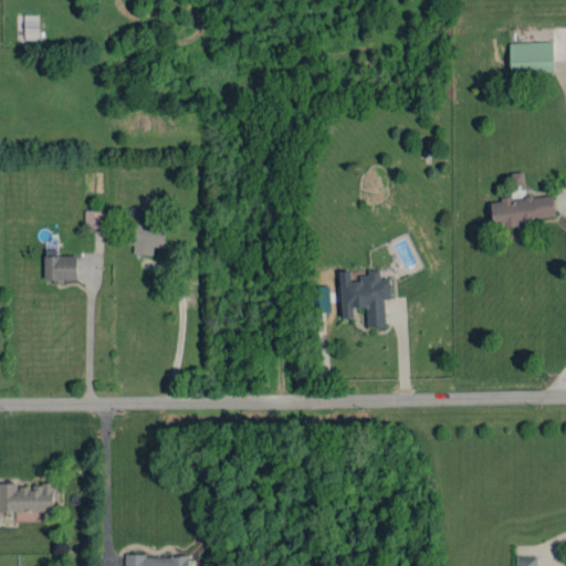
[(23,39),(39,40),(39,14),(23,14),(23,39)]
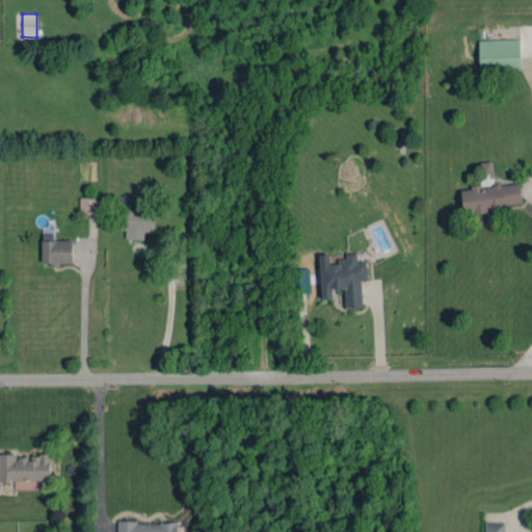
[(480,69),(521,68),(520,38),(479,41),(480,69)]
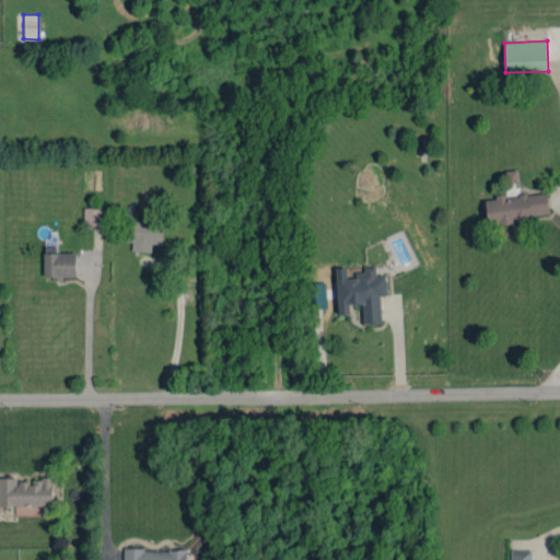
[(549,218),(548,194),(486,198),(487,222),(549,218)]
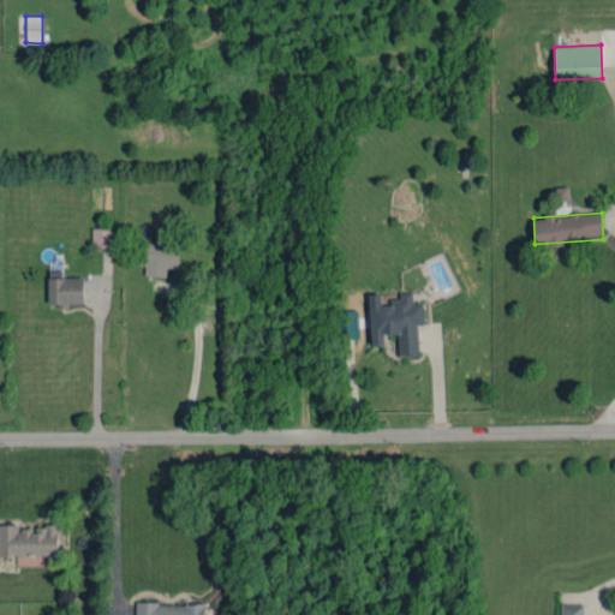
[(91,228),(93,248),(111,248),(111,228),(91,228)]
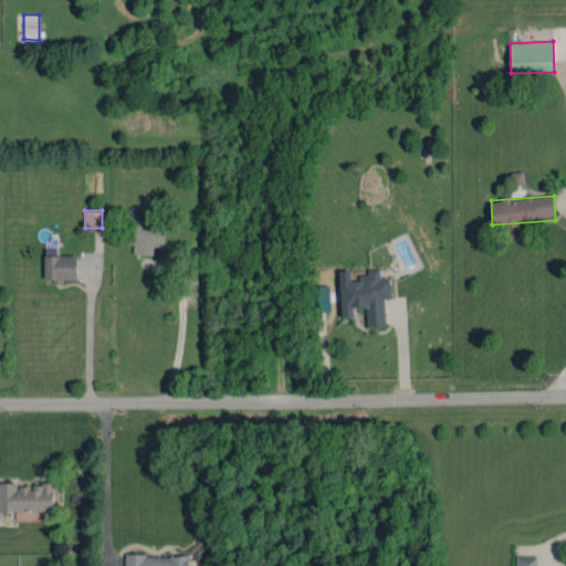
[(154,247),(164,247),(165,224),(128,223),(127,244),(134,244),(133,253),(154,254),(154,247)]
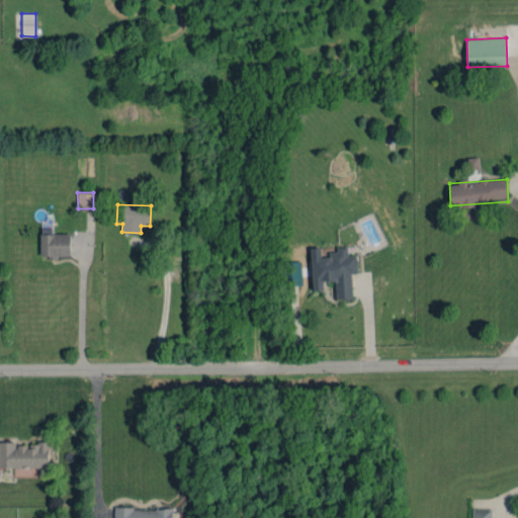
[(40,257),(71,257),(70,233),(52,234),(52,228),(40,228),(40,257)]
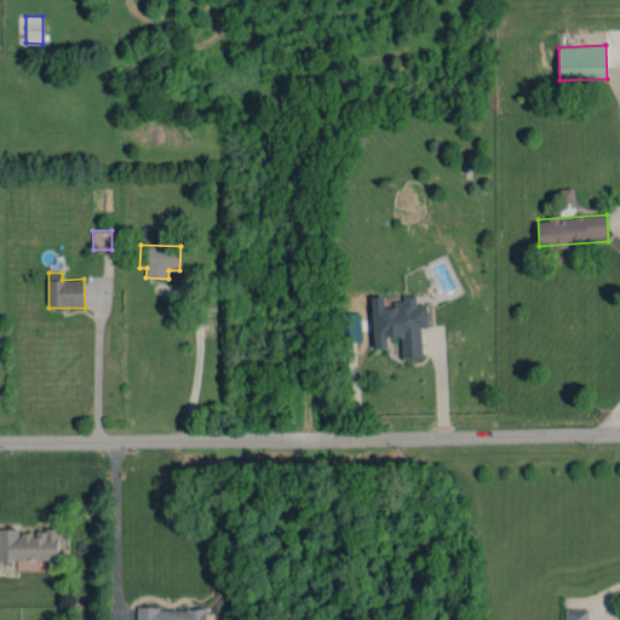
[(372,297),(374,348),(388,348),(386,337),(401,337),(402,359),(422,357),(420,327),(428,327),(426,305),(417,306),(415,297),(394,298),(394,308),(384,308),(384,296),(372,297)]
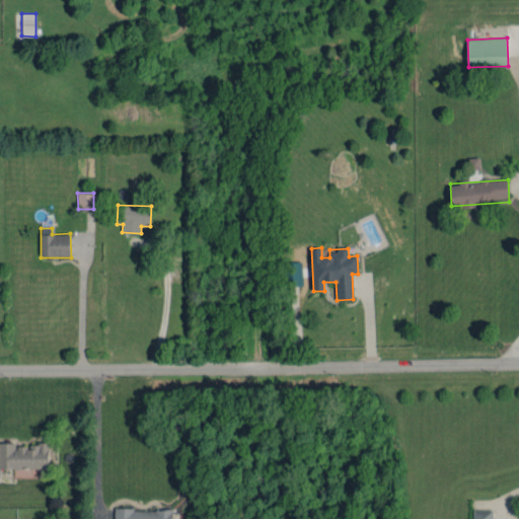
[(282,264),(284,287),(303,285),(301,262),(282,264)]
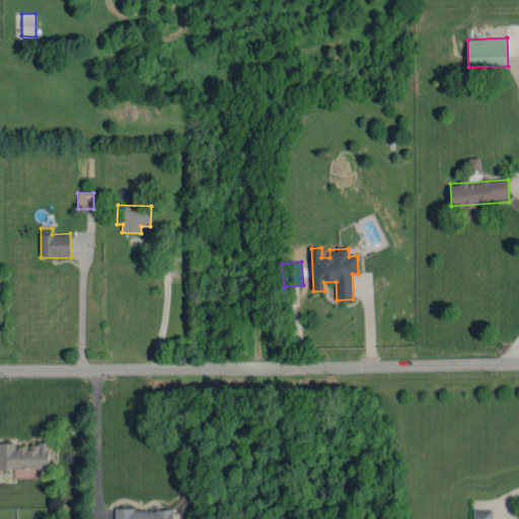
[(0,468),(49,468),(49,444),(15,445),(15,443),(0,442),(0,468)]
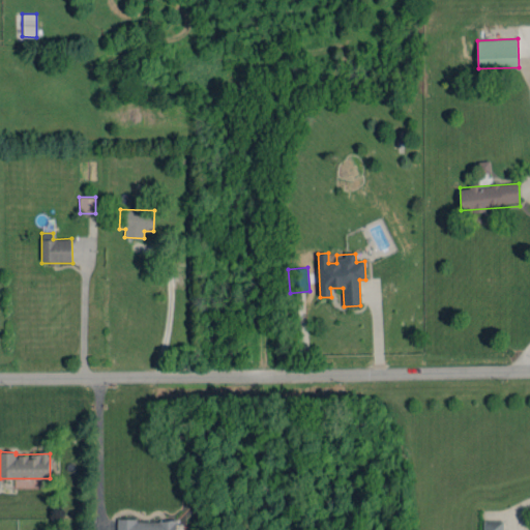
[(175,529),(176,521),(117,520),(116,529),(175,529)]
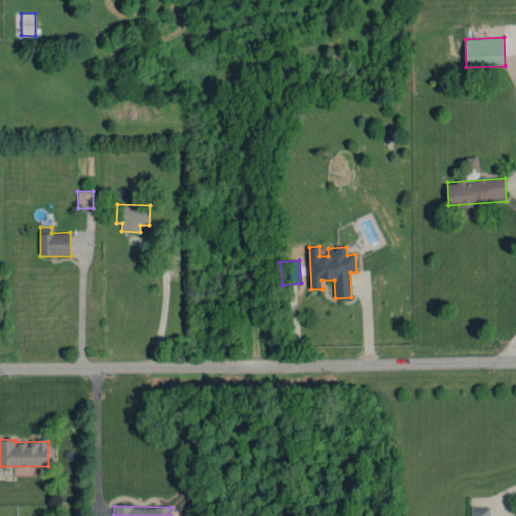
[(489,515),(489,507),(470,507),(470,515),(489,515)]
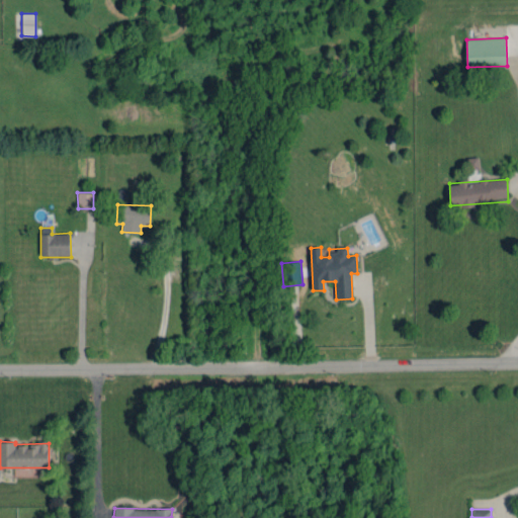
All buildings are outlined.
